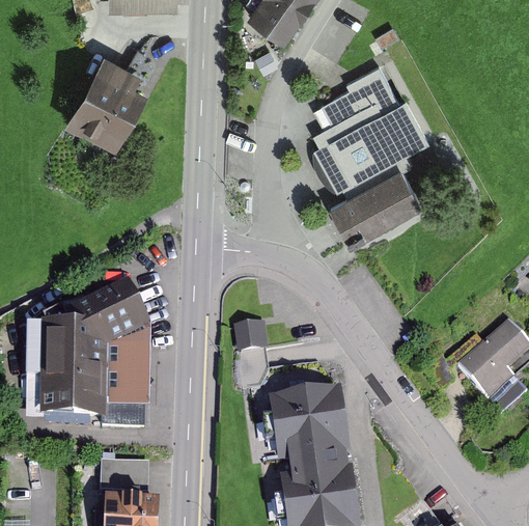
[(257,0),(246,17),(282,42),(311,0),(257,0)]
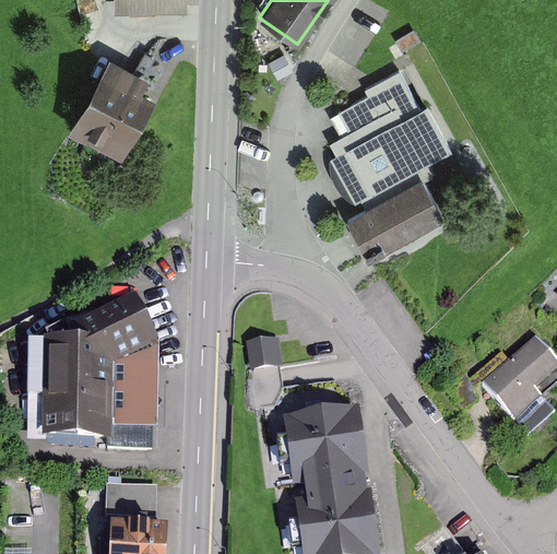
[(128,166),(163,102),(146,93),(152,82),(110,61),(71,136),(128,166)]
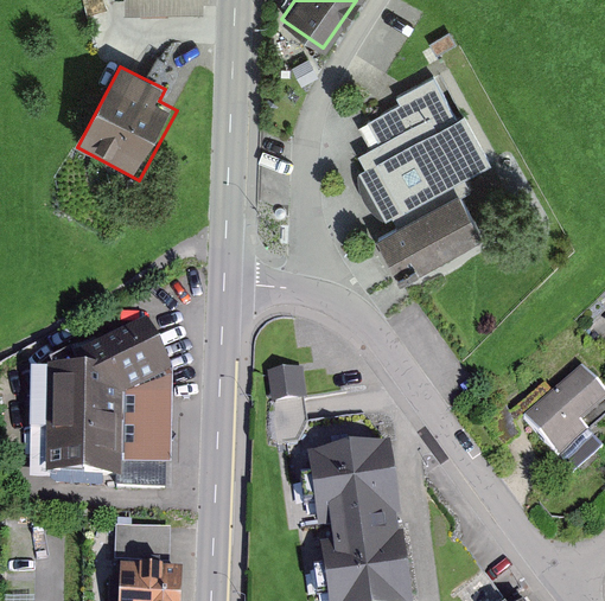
[(355,172),(382,221),(389,216),(393,222),(374,232),(400,280),(478,237),(452,190),(491,168),(462,114),(453,117),(432,78),(394,97),(397,104),(363,123),(375,144),(355,154),(363,168),(355,172)]
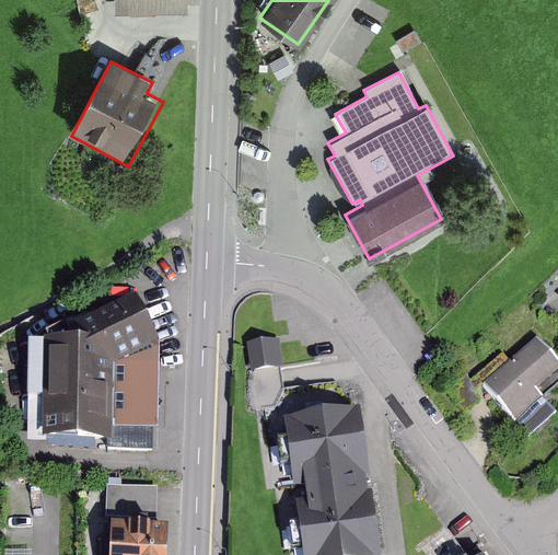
[(136,288),(60,325),(45,334),(42,435),(111,437),(111,420),(112,358),(158,335),(136,288)]
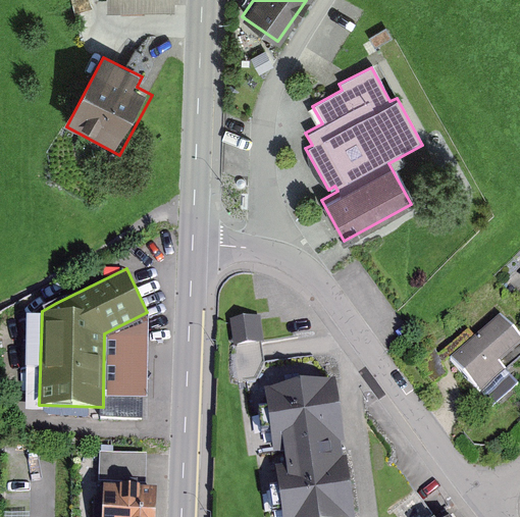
[(146,393),(147,312),(104,333),(103,392),(146,393)]
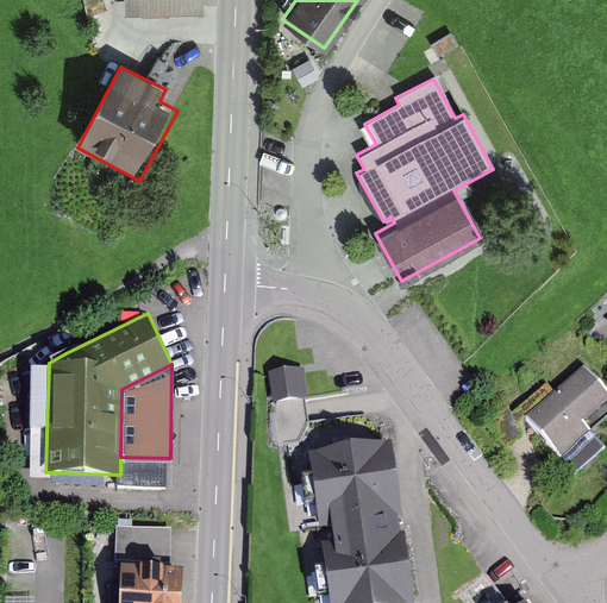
[(606,389),(592,371),(533,420),(581,478),(606,457),(606,444),(592,427),(606,414),(606,389)]
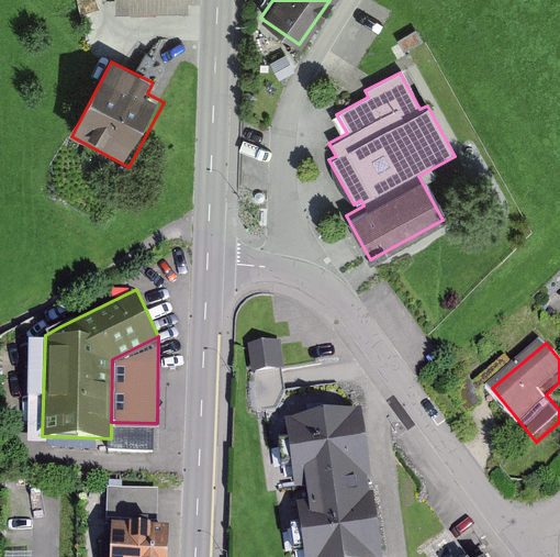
[(382,556),(366,413),(290,422),(299,487),(313,485),(316,508),(302,509),(308,556),(382,556)]
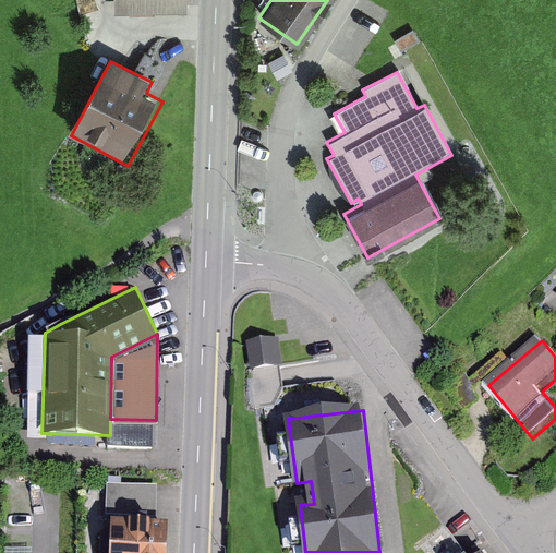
[(149,504),(149,482),(109,482),(108,503),(149,504)]
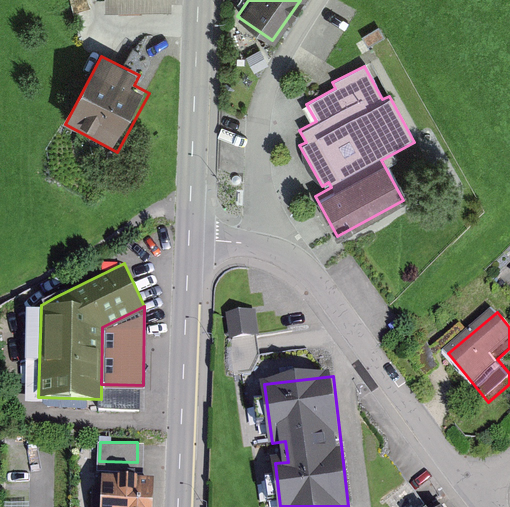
[(152,506),(153,478),(136,477),(136,470),(118,469),(118,477),(98,476),(96,506),(152,506)]
